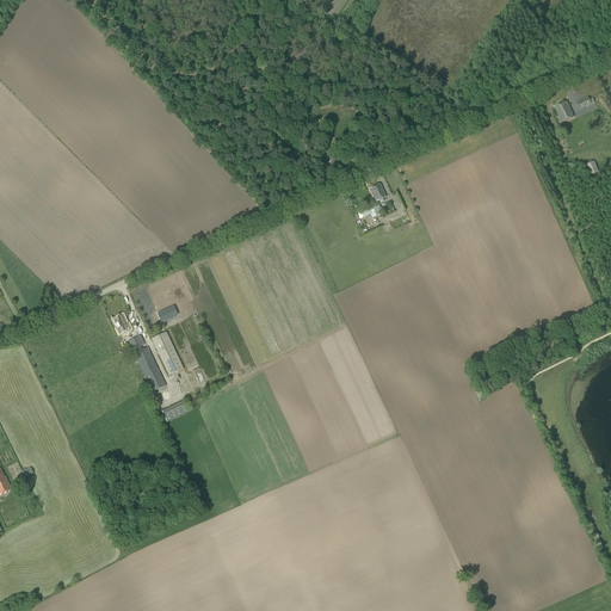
[(590,100),(588,98),(578,103),(580,109),(594,103),(592,98),(590,100)]
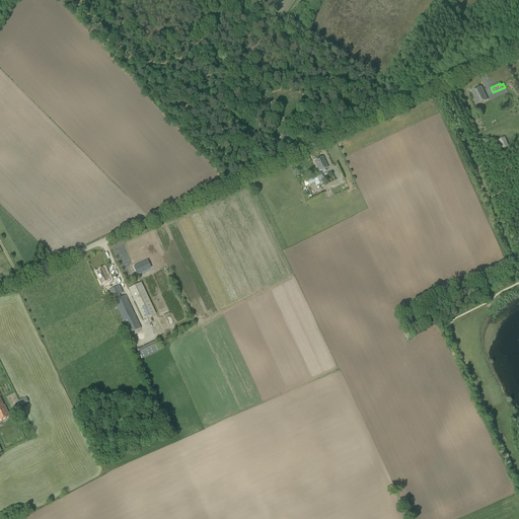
[(477,104),(488,99),(482,87),(471,91),(477,104)]
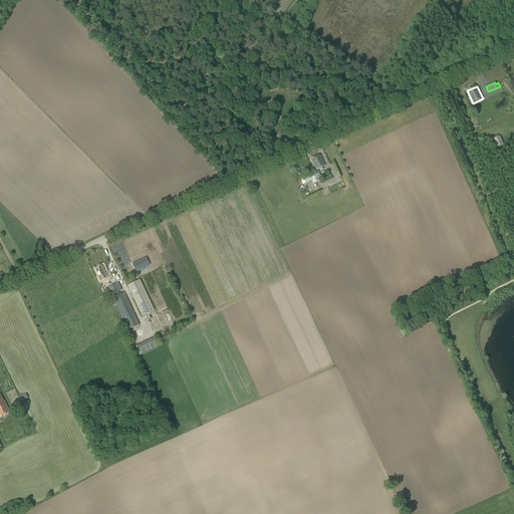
[(283,145),(286,142),(280,134),(277,137),(283,145)]
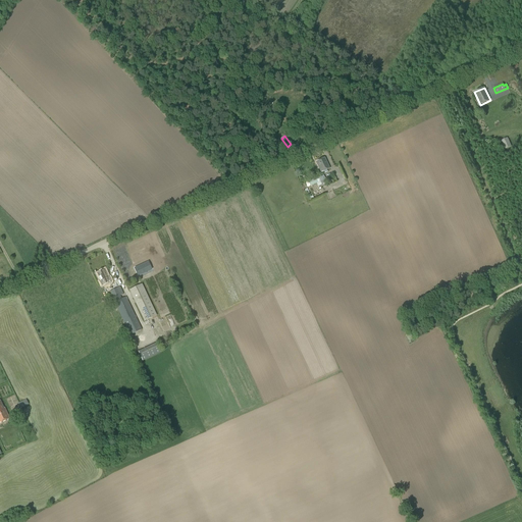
[(505,149),(511,147),(508,138),(501,141),(505,149)]
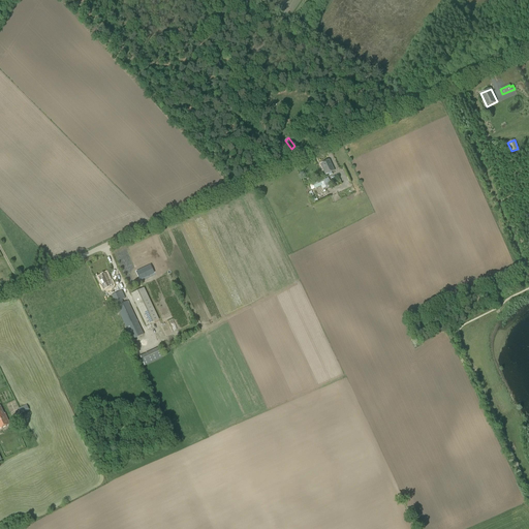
[(333,175),(332,172),(335,170),(330,160),(321,164),(325,175),(328,174),(330,176),(333,175)]
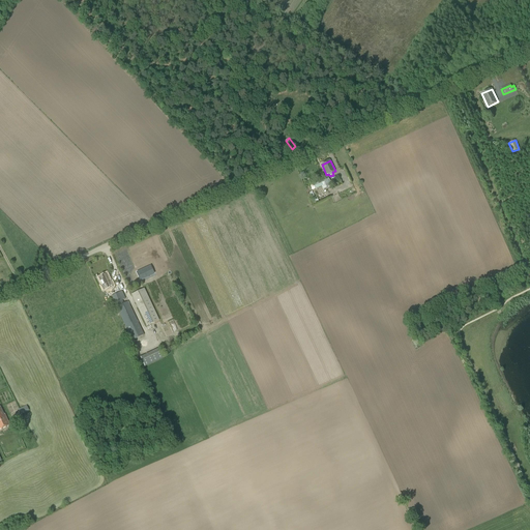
[(323,180),(313,184),(315,189),(322,186),(323,189),(327,188),(327,187),(330,185),(329,183),(330,182),(328,179),(323,180)]
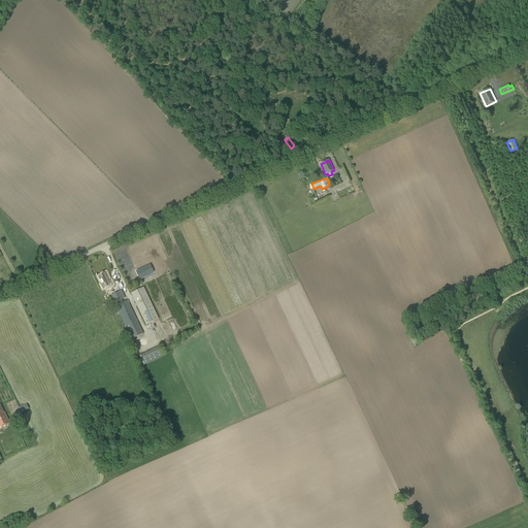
[(138,268),(141,276),(153,271),(150,263),(138,268)]
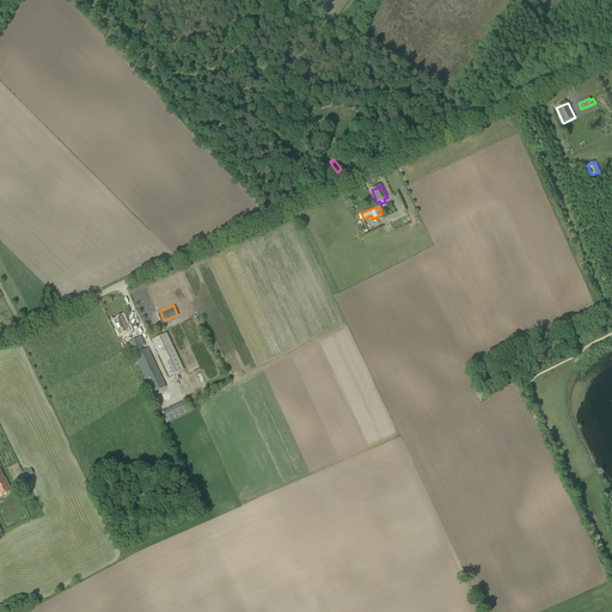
[(128,324),(123,317),(115,320),(118,329),(122,326),(124,331),(132,329),(129,324),(128,324)]
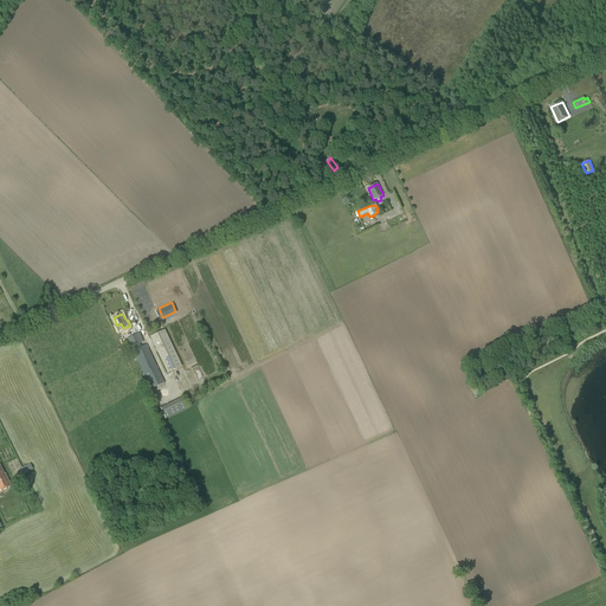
[(167,373),(181,366),(165,330),(150,337),(167,373)]
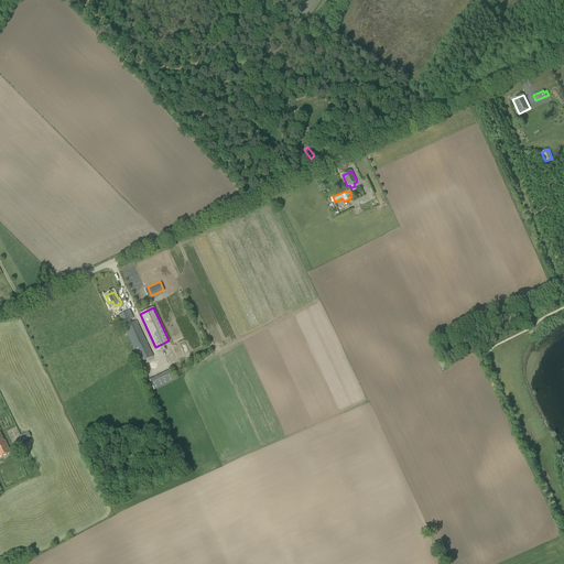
[(132,323),(131,320),(134,317),(130,310),(119,315),(141,361),(154,356),(138,321),(132,323)]
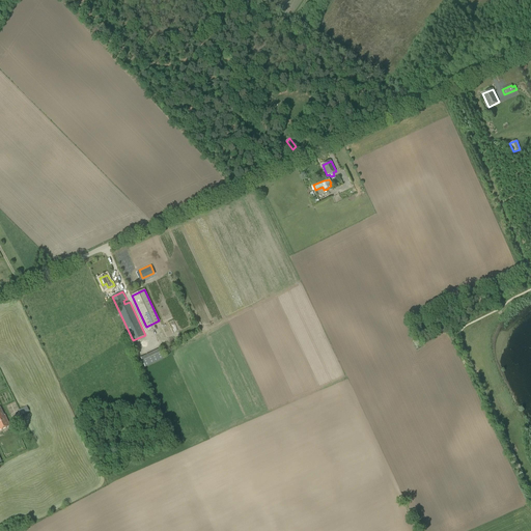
[(145,367),(164,359),(159,348),(140,358),(145,367)]
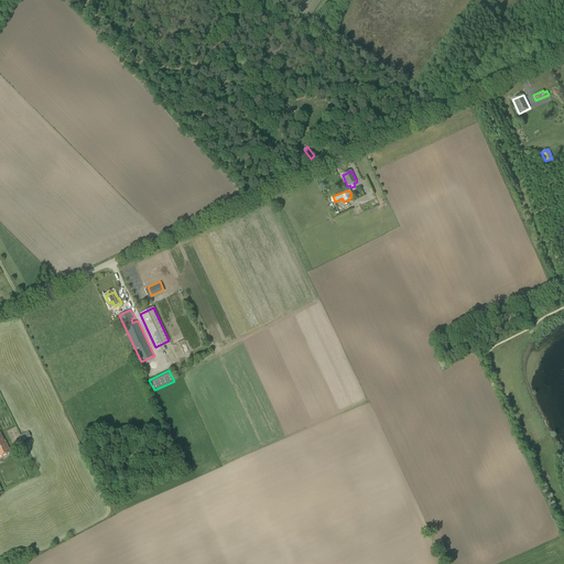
[(23,441),(31,437),(29,432),(20,435),(23,441)]
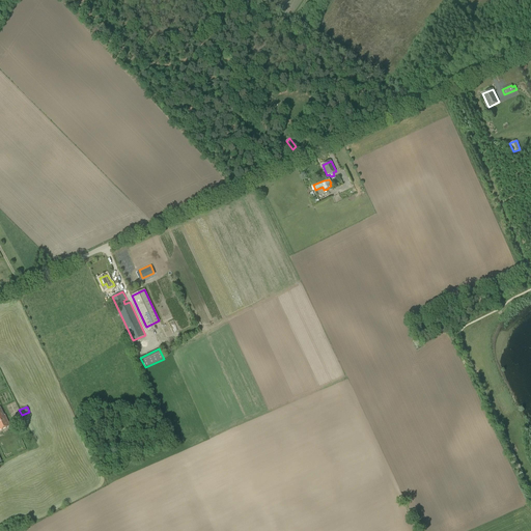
[(4,415),(0,408),(0,430),(10,426),(5,415),(4,415)]
